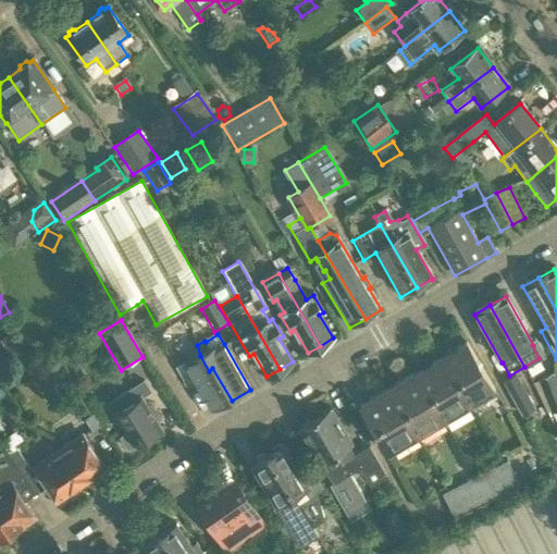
[(466,343),(440,359),(468,407),(495,392),(466,343)]
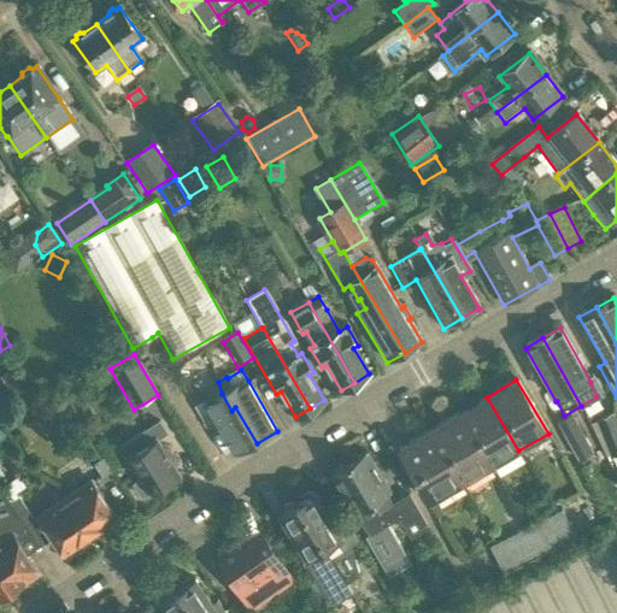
[(231,411),(222,394),(205,404),(235,455),(257,443),(235,407),(231,411)]
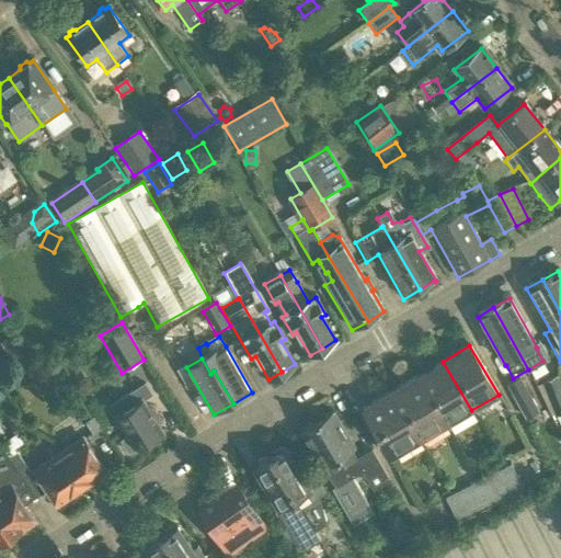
[(471,410),(443,362),(415,377),(445,426),(471,410)]
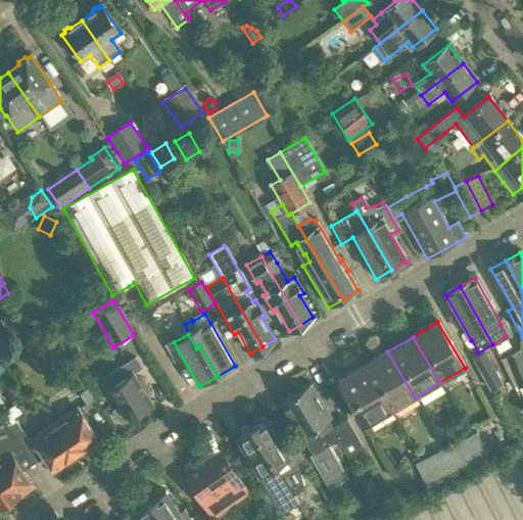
[(387,351),(363,366),(390,412),(415,397),(387,351)]
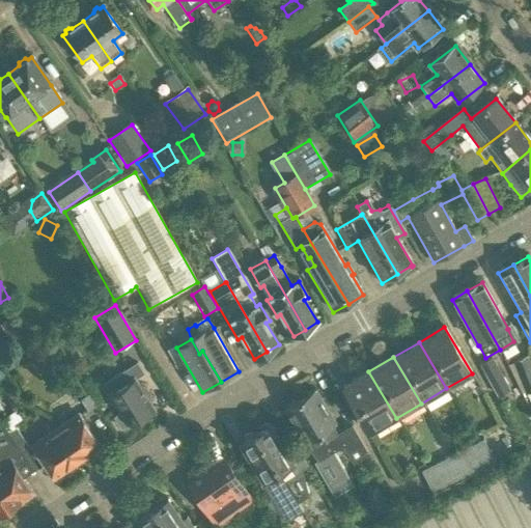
[(530,392),(530,366),(527,357),(512,363),(526,395),(530,392)]
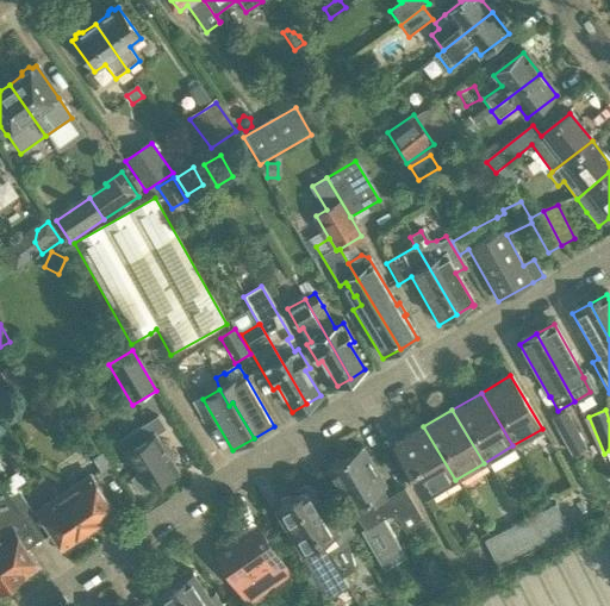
[(552,420),(566,445),(580,437),(566,413),(552,420)]
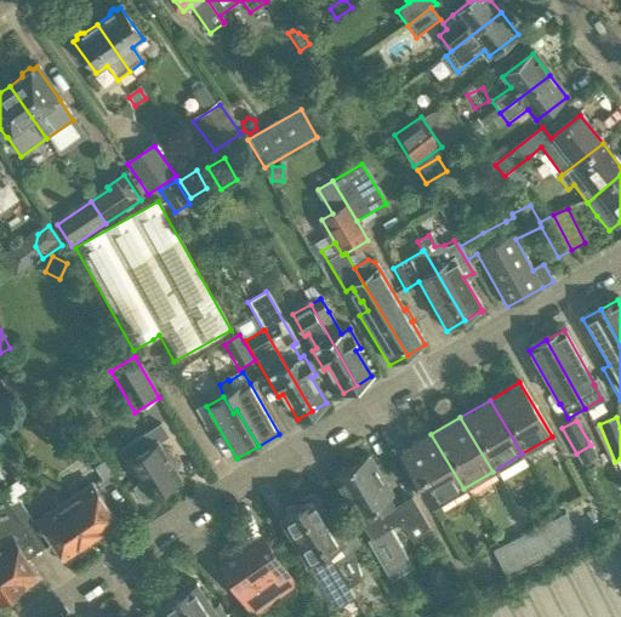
[(136,444),(141,451),(126,460),(142,484),(132,489),(142,503),(151,498),(152,501),(182,481),(158,445),(169,438),(163,427),(136,444)]
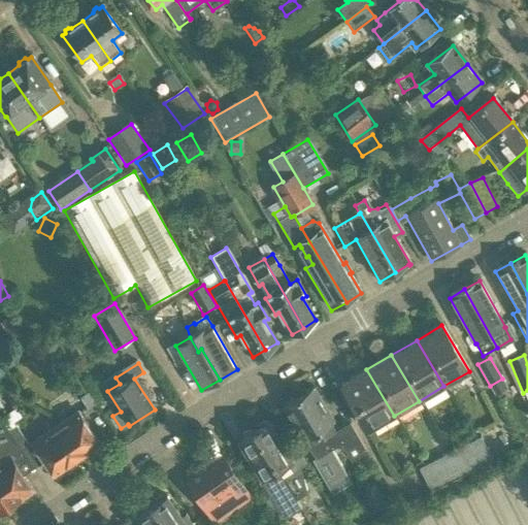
[(394,416),(366,369),(341,385),(368,430),(394,416)]
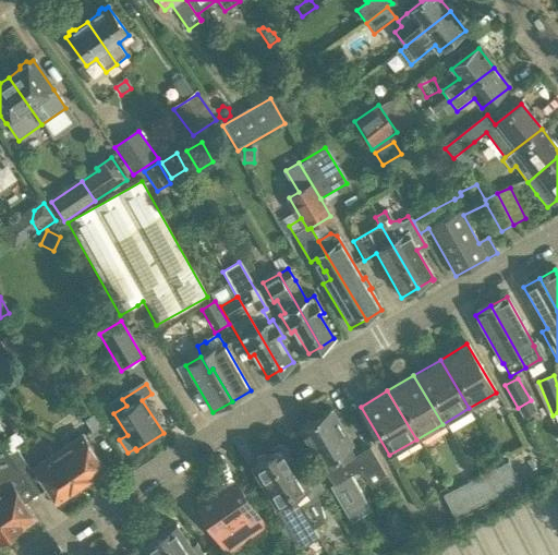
[(350,478),(351,477),(361,471),(372,489),(387,479),(370,449),(354,458),(350,449),(353,447),(330,410),(315,420),(350,478)]
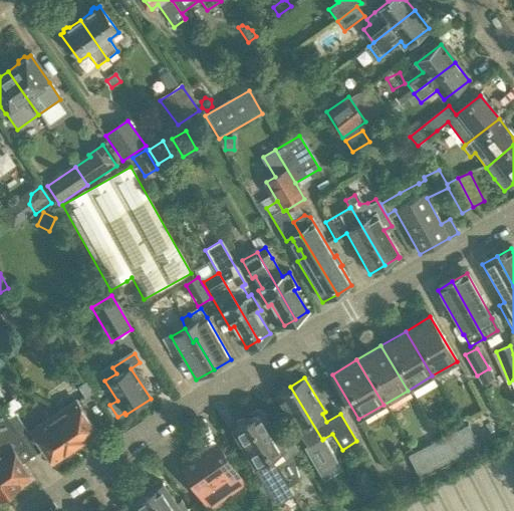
[(78,389),(85,401),(93,395),(86,384),(78,389)]
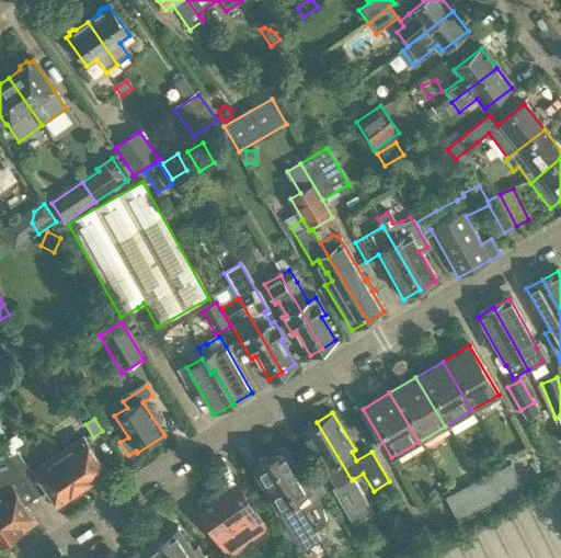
[(352,480),(317,422),(300,432),(323,469),(327,467),(332,476),(329,477),(335,489),(343,486),(350,496),(358,490),(353,479),(352,480)]
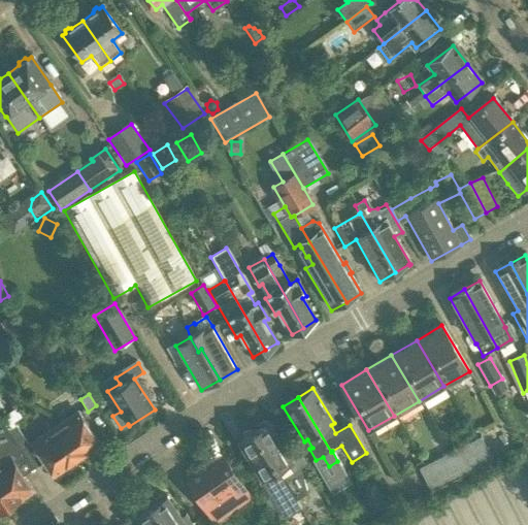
[(335,401),(330,404),(335,412),(340,408),(335,401)]
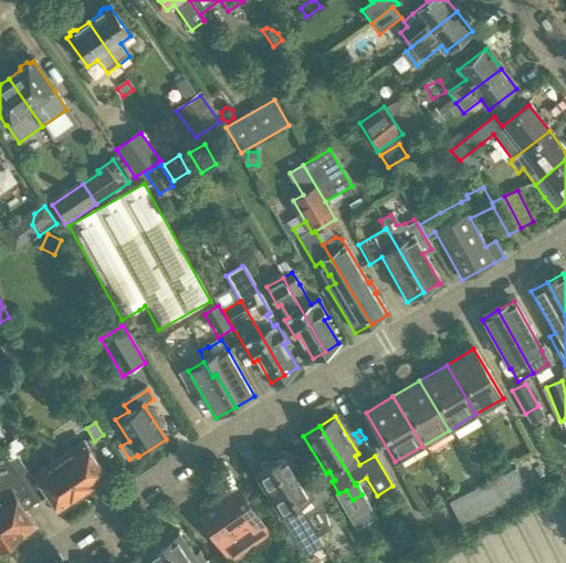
[(84,444),(60,460),(82,493),(106,477),(84,444)]
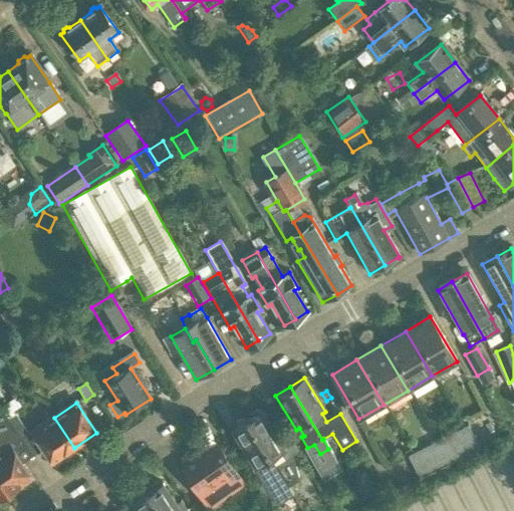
[(247,421),(288,487),(298,481),(293,461),(300,457),(284,431),(276,436),(261,412),(247,421)]
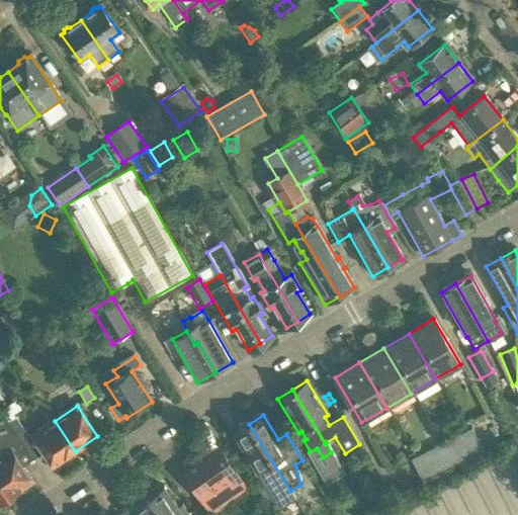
[(0,483),(9,497),(12,495),(15,496),(20,493),(20,490),(32,482),(22,467),(32,460),(21,445),(8,425),(3,417),(0,419),(0,438),(3,443),(0,444),(0,483)]
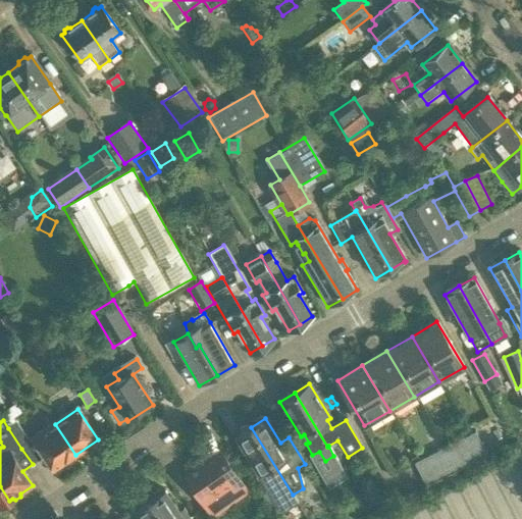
[(30,443),(15,423),(8,428),(21,449),(30,443)]
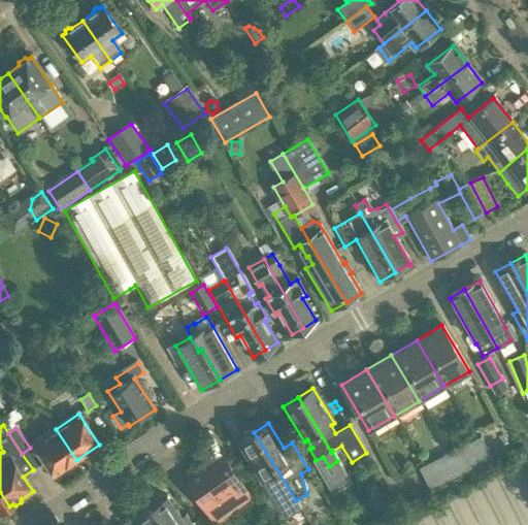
[(76,460),(56,429),(32,445),(54,476),(76,460)]
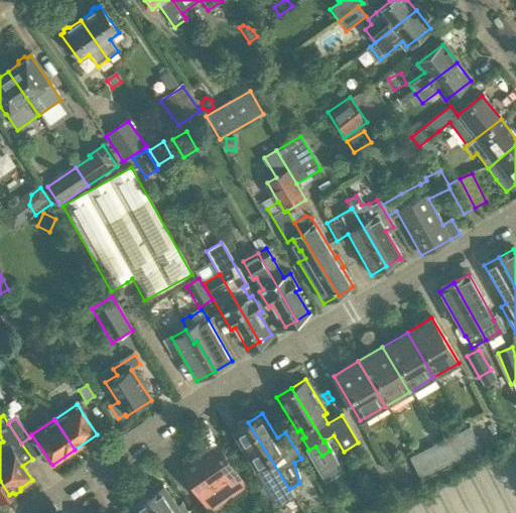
[(289,489),(248,422),(234,430),(256,467),(252,469),(277,509),(294,498),(289,489)]
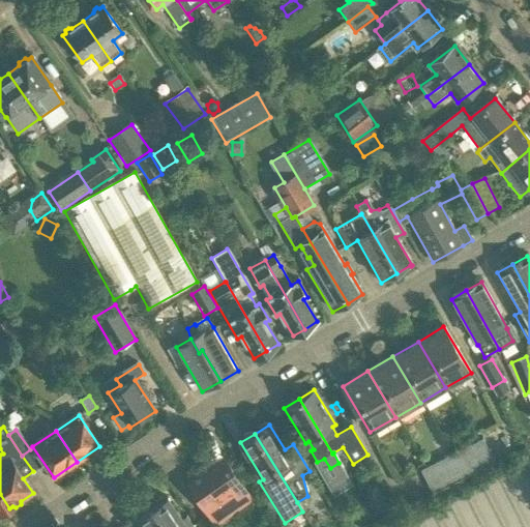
[(458,467),(489,451),(482,440),(451,456),(458,467)]
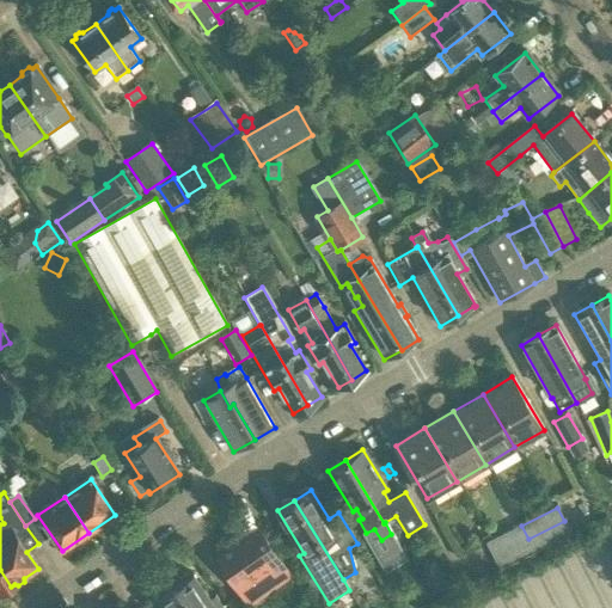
[(570,534),(564,521),(528,539),(536,553),(570,534)]
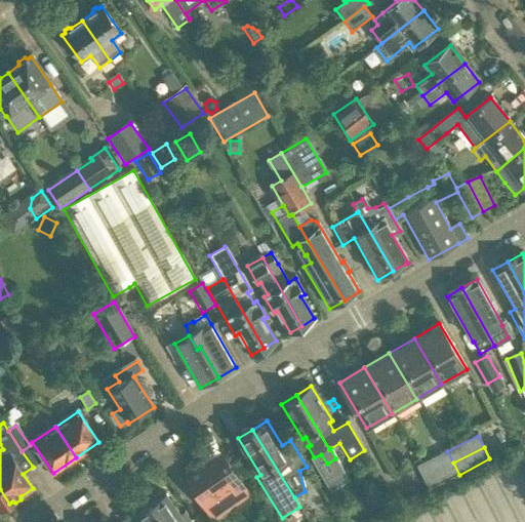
[(453,463),(447,451),(416,467),(422,479),(453,463)]
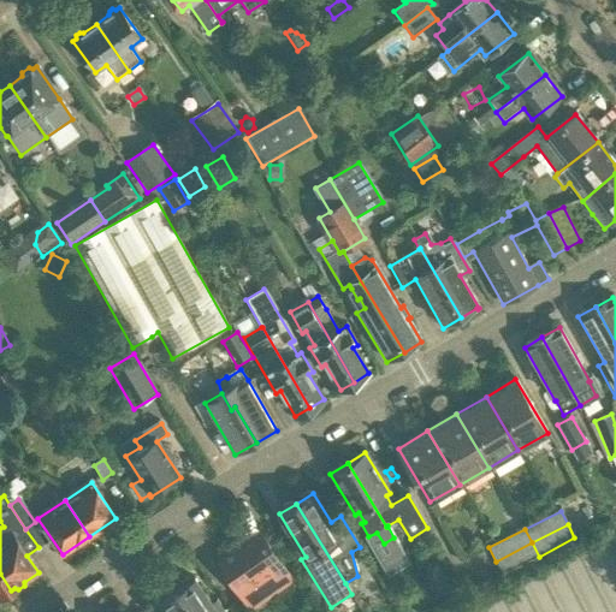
[(292,605),(282,588),(292,581),(261,534),(219,563),(250,610),(273,594),(284,611),(292,605)]
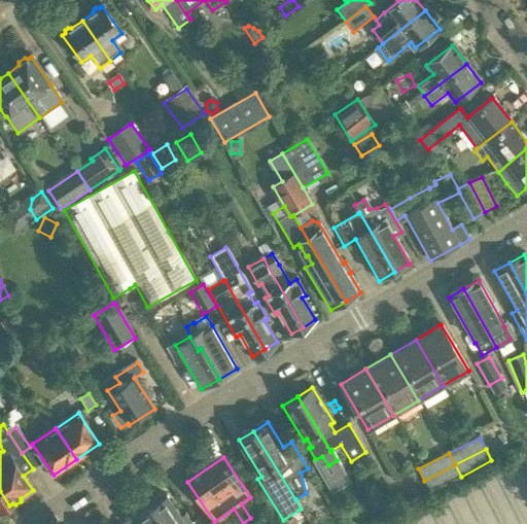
[(455,464),(424,481),(430,492),(461,477),(455,464)]
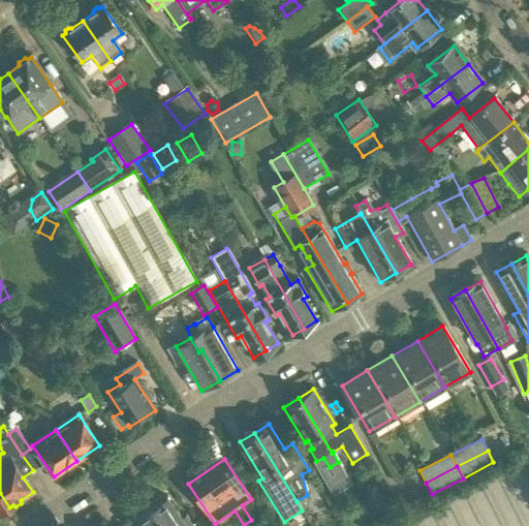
[(9,507),(0,493),(0,515),(2,516),(7,513),(7,509),(9,507)]
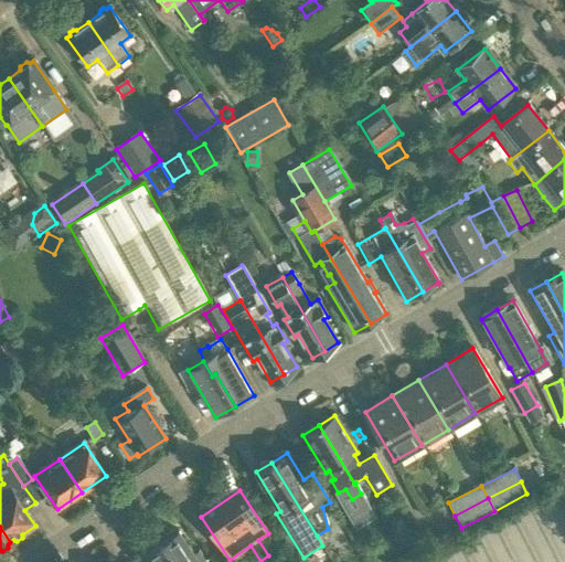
[(419,547),(412,529),(392,538),(400,555),(419,547)]
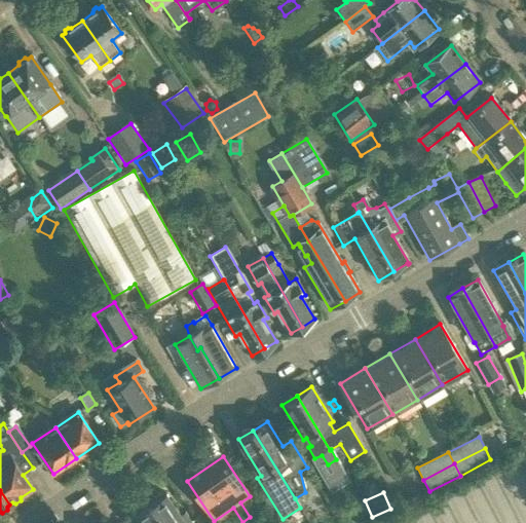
[(184,522),(165,495),(151,505),(163,522),(184,522)]
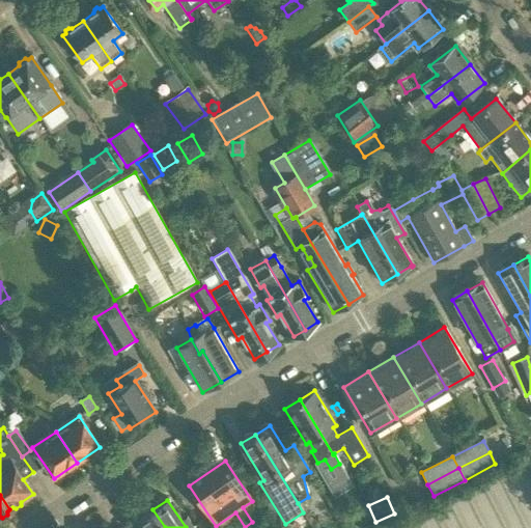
[(165,527),(152,509),(138,519),(143,527),(165,527)]
